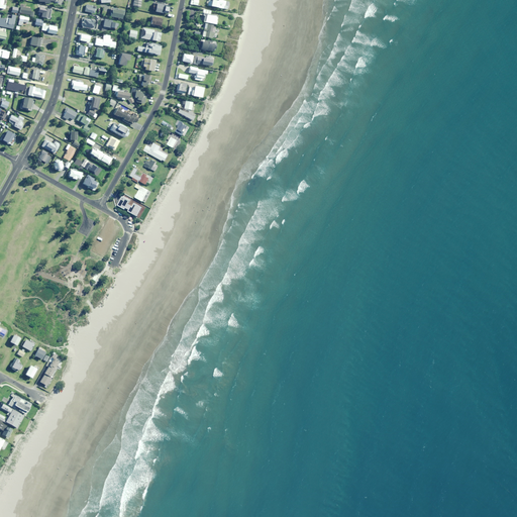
[(209,0),(208,5),(227,9),(229,2),(219,0),(209,0)]
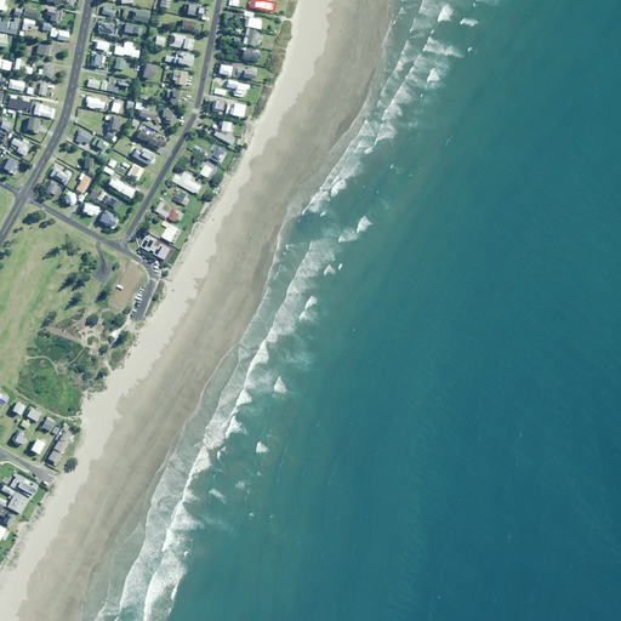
[(197,7),(197,5),(188,4),(187,15),(200,16),(201,9),(197,7)]
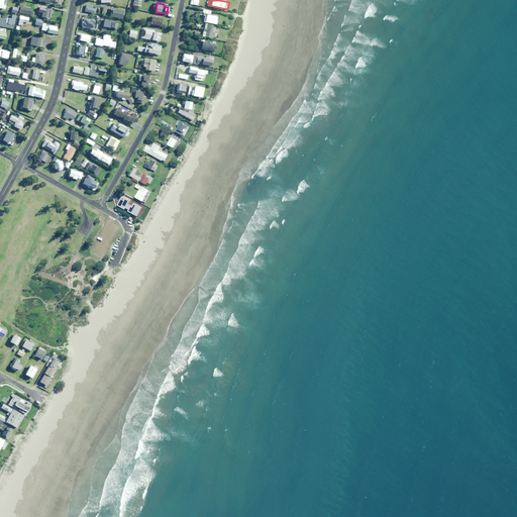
[(92,8),(93,6),(87,5),(85,11),(95,13),(96,9),(92,8)]
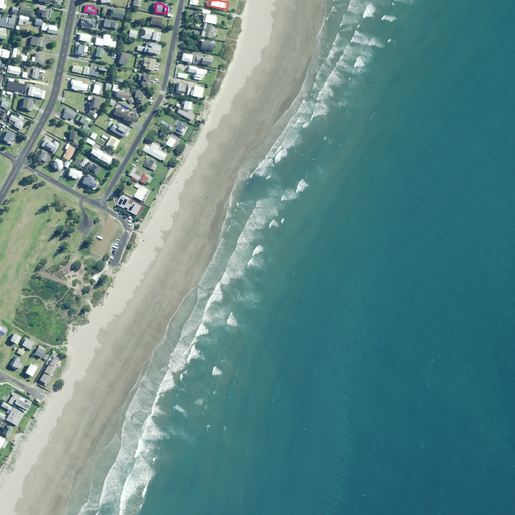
[(31,11),(31,9),(20,7),(19,13),(30,15),(30,16),(33,17),(34,12),(31,11)]
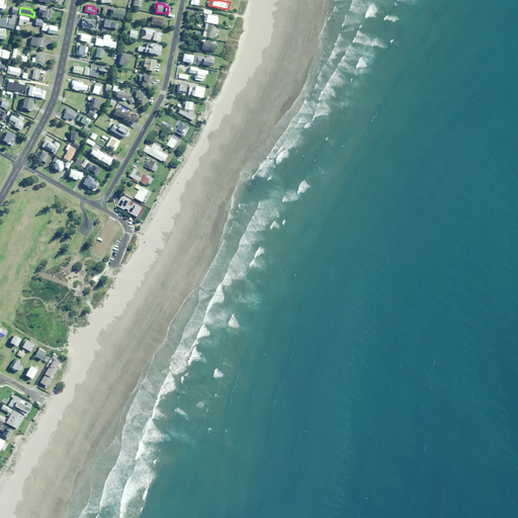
[(48,18),(50,9),(42,8),(40,17),(48,18)]
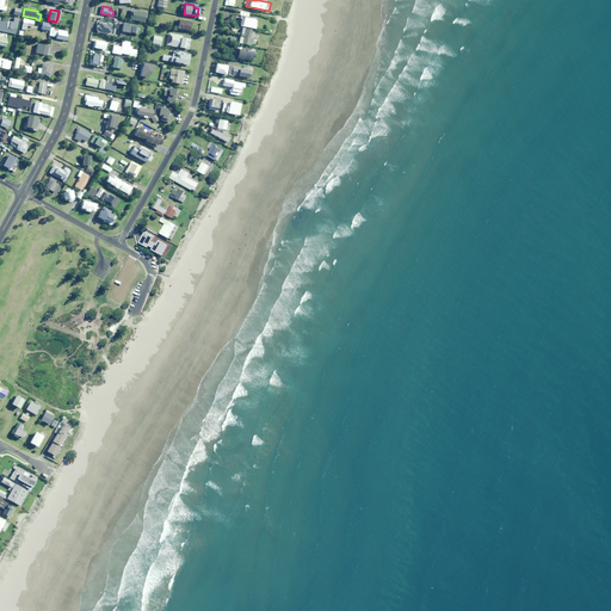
[(144,23),(146,13),(133,11),(131,14),(130,14),(130,19),(144,23)]
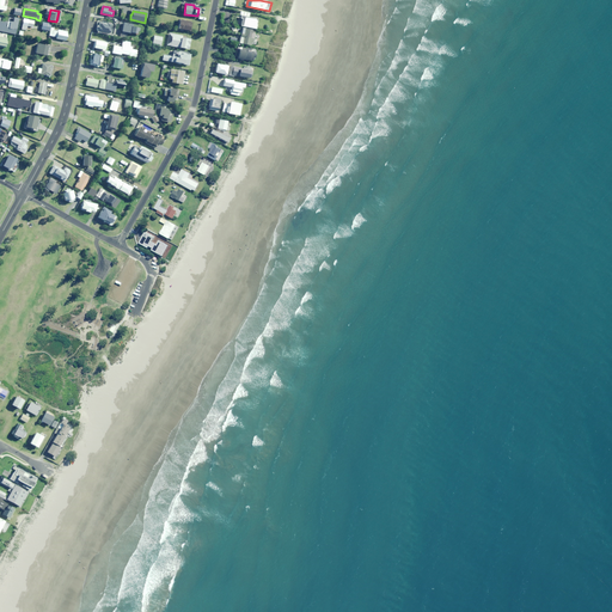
[(249,17),(250,13),(242,11),(240,16),(245,17),(243,26),(256,29),(258,19),(249,17)]
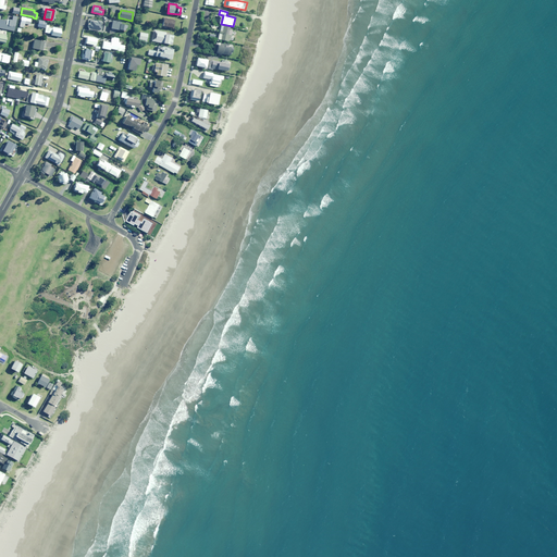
[(0,27),(14,32),(17,16),(13,15),(12,20),(7,19),(5,21),(0,19),(0,27)]
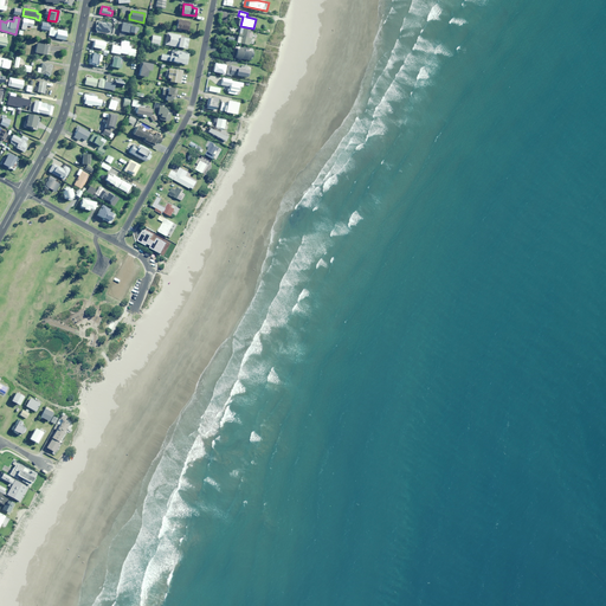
[(33,27),(34,20),(24,19),(21,28),(26,30),(27,26),(33,27)]
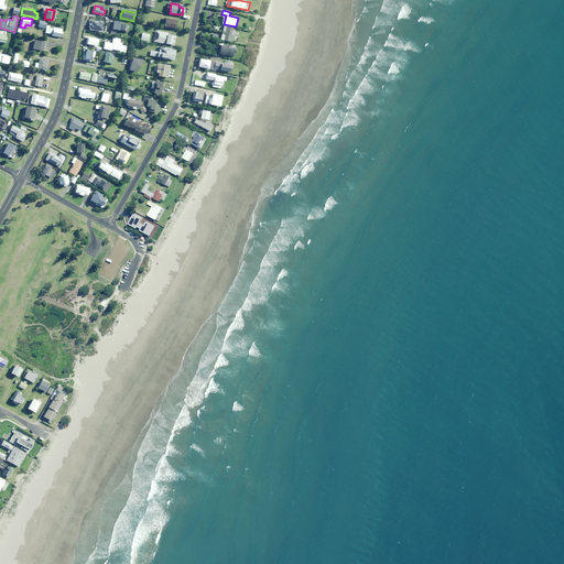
[(176,29),(177,21),(165,19),(164,26),(176,29)]
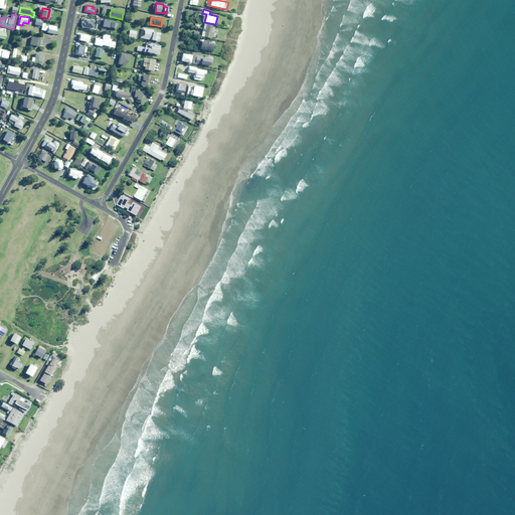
[(92,29),(92,28),(93,28),(94,25),(93,25),(94,21),(90,20),(91,18),(87,18),(86,19),(82,18),(80,25),(81,25),(81,27),(92,29)]
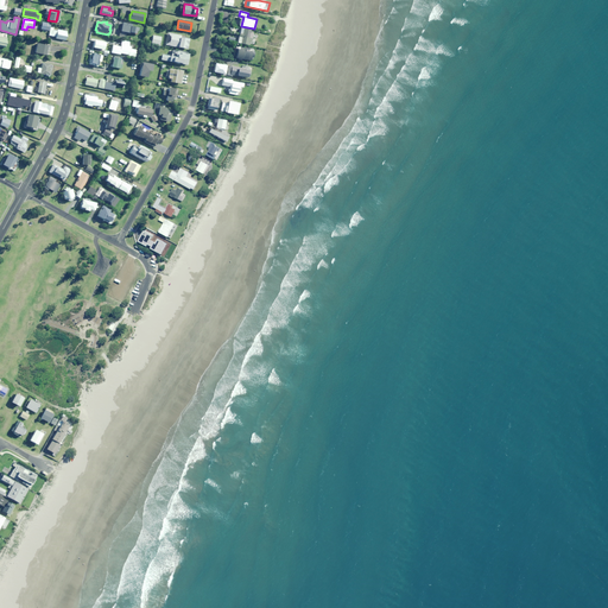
[(131,26),(131,24),(122,23),(120,31),(130,32),(137,33),(137,31),(139,31),(139,27),(131,26)]
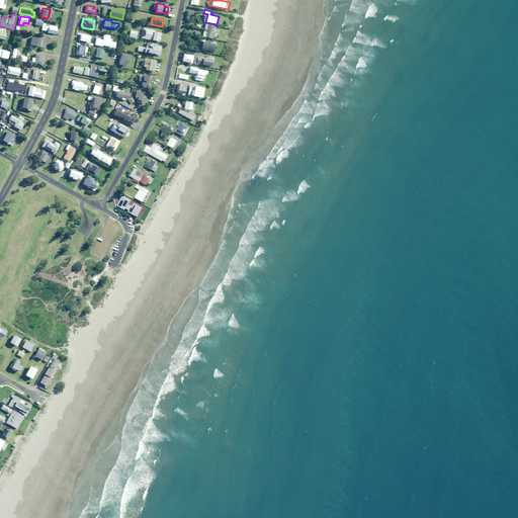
[(46,25),(46,23),(44,23),(41,30),(48,31),(48,32),(57,34),(58,27),(49,25),(49,26),(46,25)]
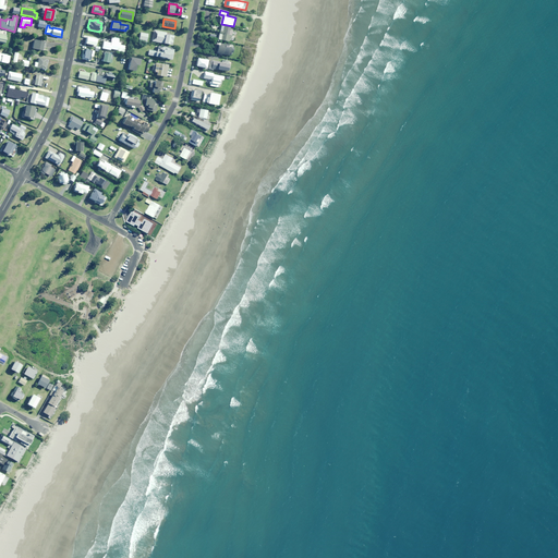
[(231,31),(231,27),(220,25),(219,31),(220,31),(218,39),(229,41),(229,38),(231,38),(233,31),(231,31)]
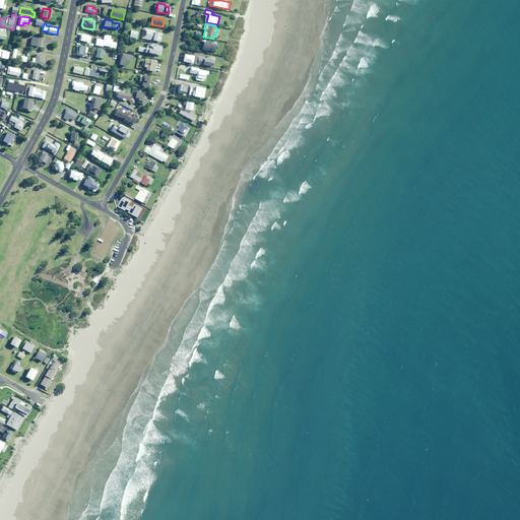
[(154,31),(155,30),(143,28),(141,38),(159,42),(161,34),(154,31)]
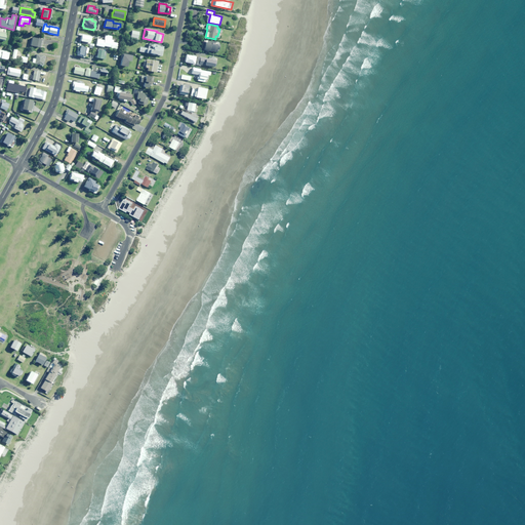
[(41,45),(42,45),(44,40),(33,37),(31,45),(40,47),(41,45)]
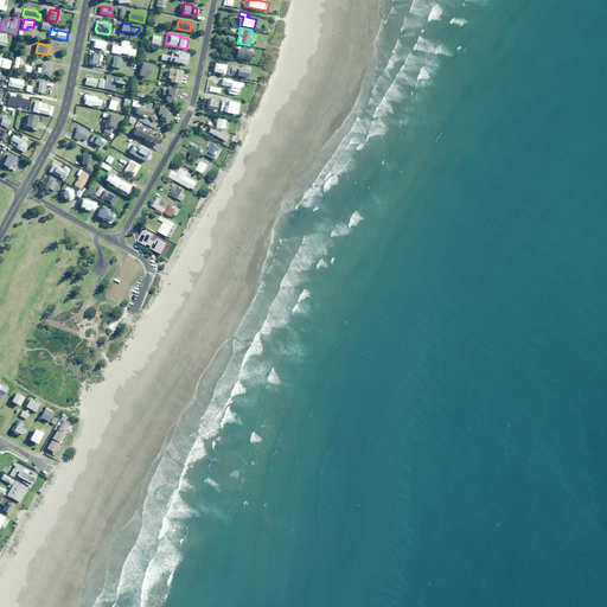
[(131,49),(131,46),(121,44),(121,46),(113,45),(112,52),(120,55),(120,53),(128,55),(128,56),(133,56),(135,50),(131,49)]
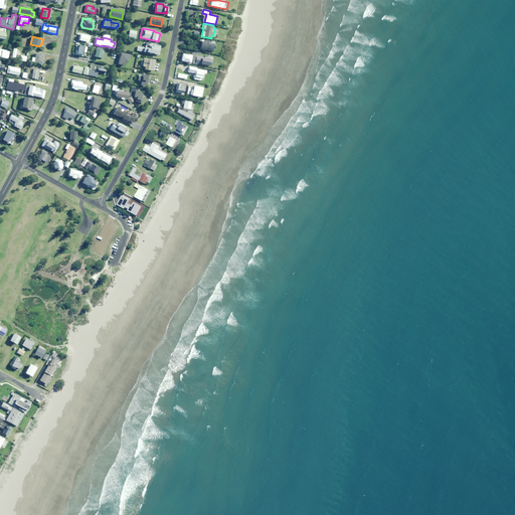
[(211,41),(203,40),(203,42),(199,41),(197,48),(199,48),(199,49),(204,50),(204,49),(212,51),(212,48),(214,48),(215,44),(210,43),(211,41)]
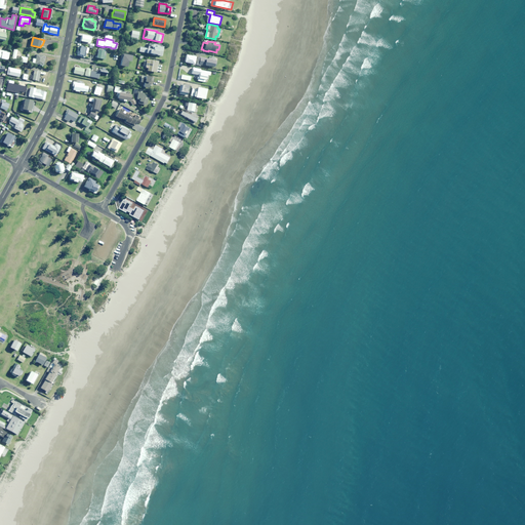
[(150,54),(154,55),(154,54),(161,55),(163,46),(156,44),(156,45),(147,43),(146,47),(140,46),(139,51),(151,53),(150,54)]
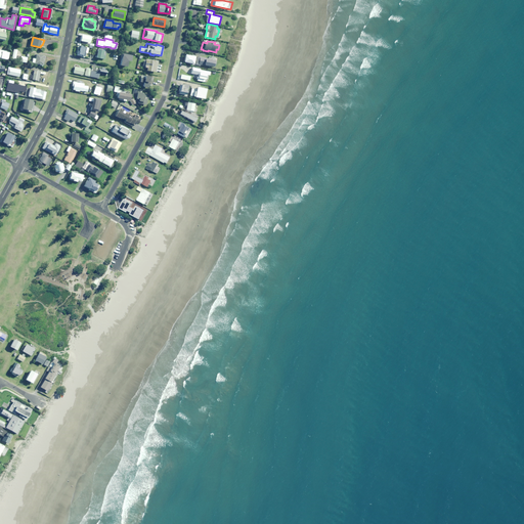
[(87,53),(89,49),(81,46),(79,51),(78,50),(77,55),(82,56),(85,57),(86,53),(87,53)]
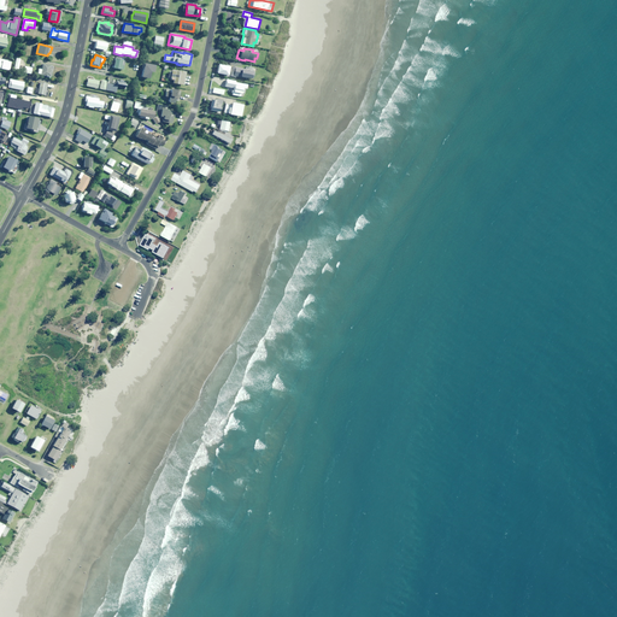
[(13,70),(18,70),(18,68),(23,69),(23,66),(24,66),(24,63),(23,62),(24,60),(19,59),(19,60),(16,59),(13,70)]
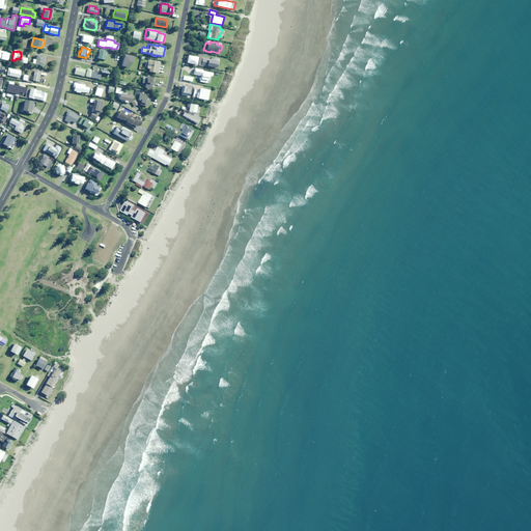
[(105,56),(106,52),(100,51),(99,54),(98,54),(96,58),(107,60),(108,57),(105,56)]
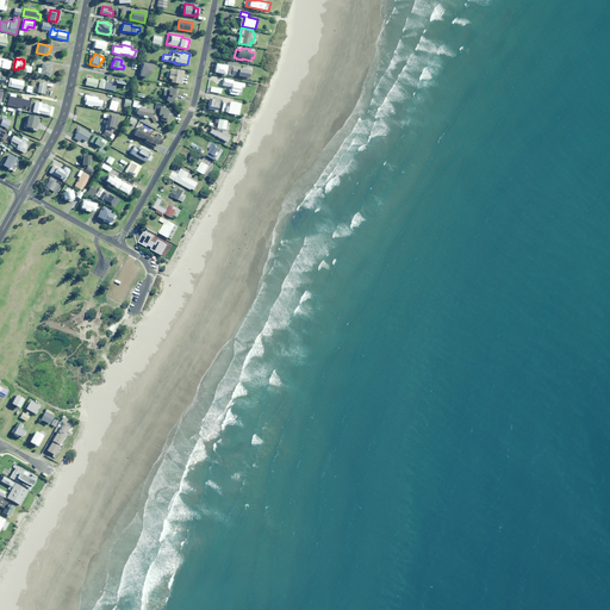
[(49,69),(50,66),(42,63),(41,69),(38,68),(37,74),(50,76),(51,70),(49,69)]
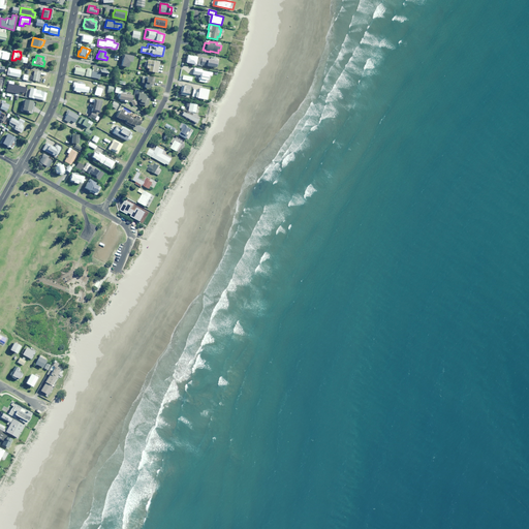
[(132,62),(133,56),(124,55),(122,66),(128,67),(129,62),(132,62)]
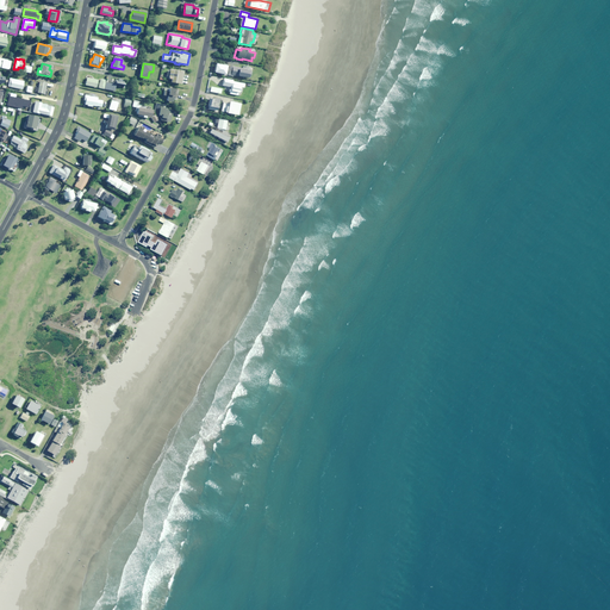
[(226,72),(228,66),(216,63),(215,72),(225,74),(226,72)]
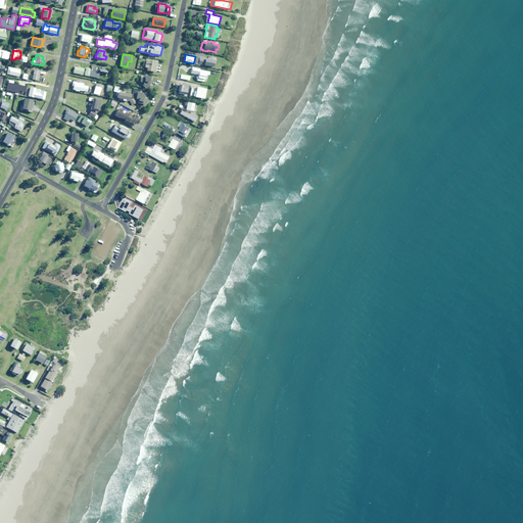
[(214,66),(215,60),(196,57),(195,64),(214,66)]
